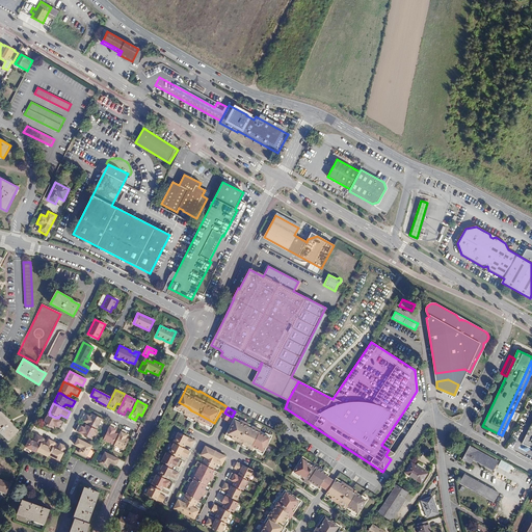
[(391,447),(411,416),(404,410),(381,445),(389,450),(391,447)]
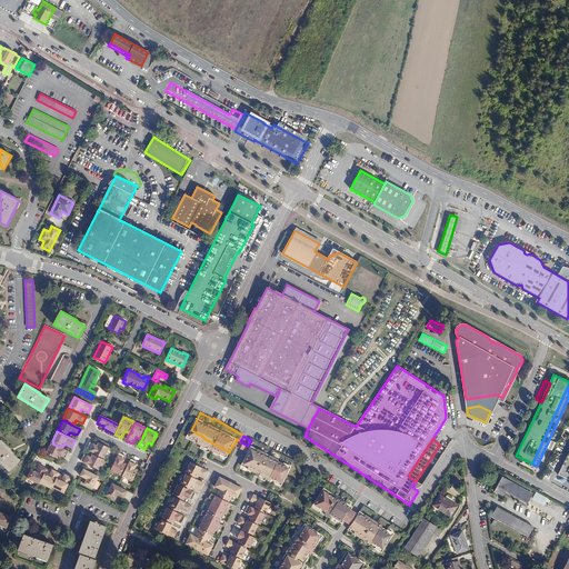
[(255,442),(251,440),(248,446),(251,448),(243,460),(260,469),(268,475),(272,477),(273,476),(283,482),(293,465),(281,458),(281,457),(255,441),(255,442)]
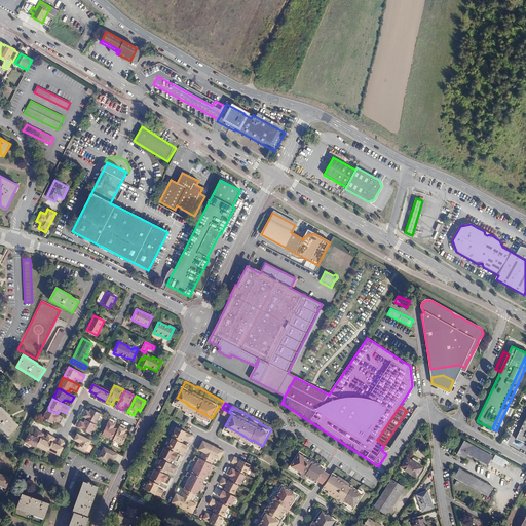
[(11,420),(12,419),(0,408),(0,427),(8,436),(17,426),(11,420)]
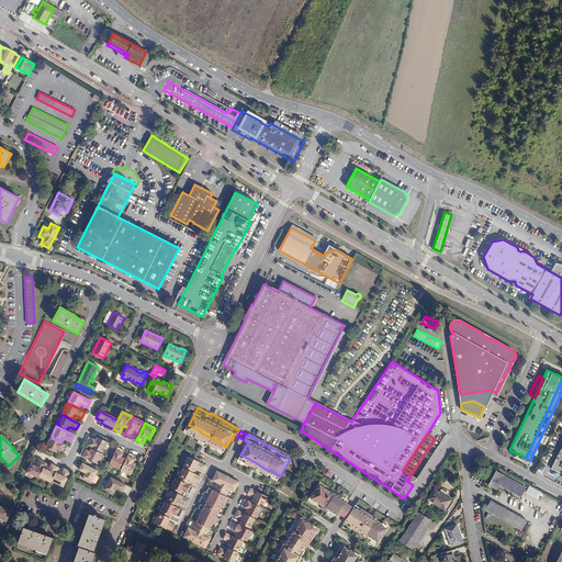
[(101,452),(103,452),(108,442),(97,437),(96,440),(89,437),(86,445),(93,448),(101,452)]
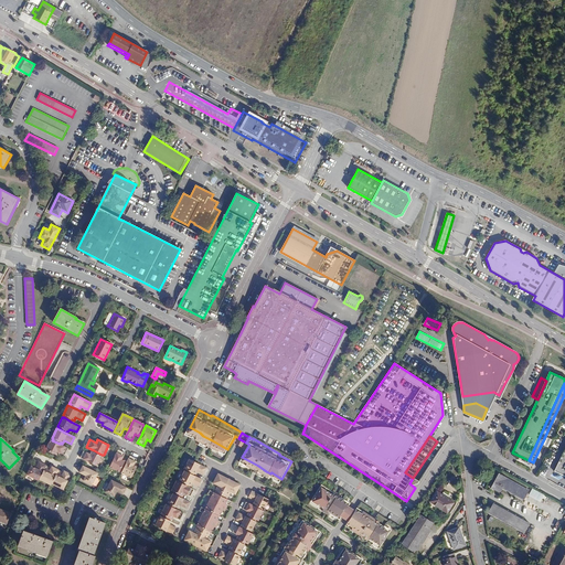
[(68,448),(51,440),(45,450),(56,456),(59,452),(64,456),(68,448)]
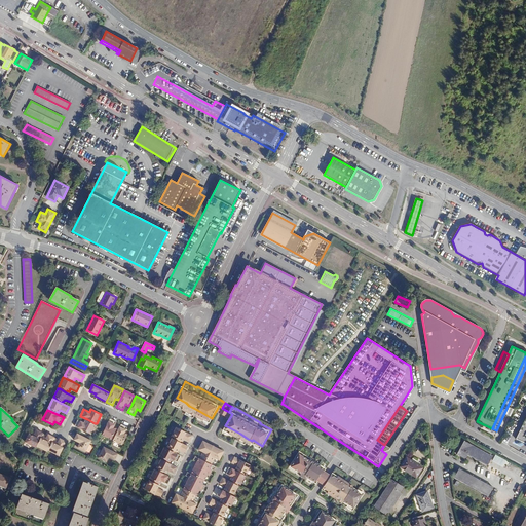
[(94,424),(95,423),(87,419),(87,421),(85,420),(84,423),(78,420),(75,426),(90,435),(96,425),(94,424)]
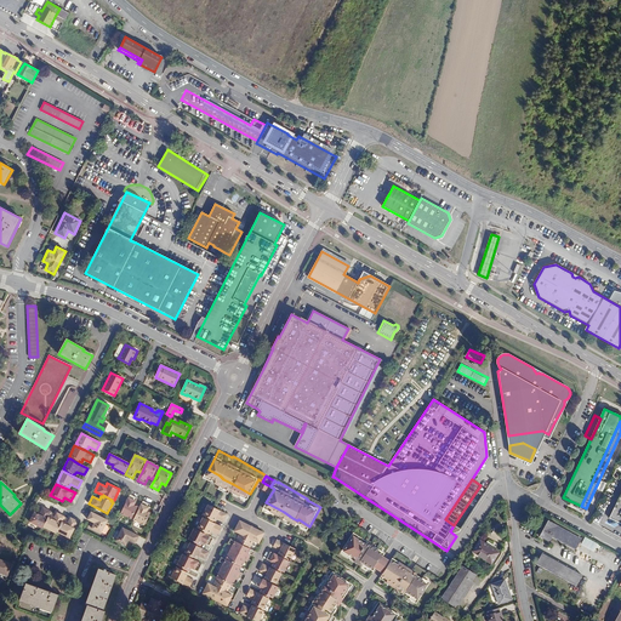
[(137,499),(130,495),(120,513),(131,519),(132,518),(135,518),(138,510),(137,510),(138,507),(134,506),(137,499)]
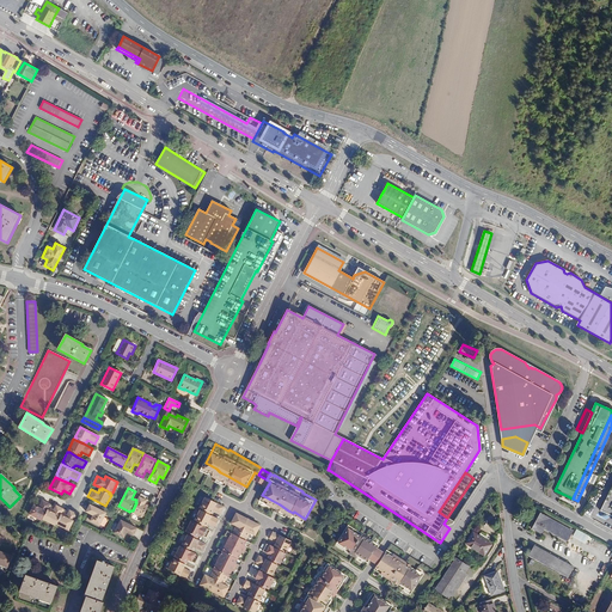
[(611,488),(600,513),(611,518),(611,488)]
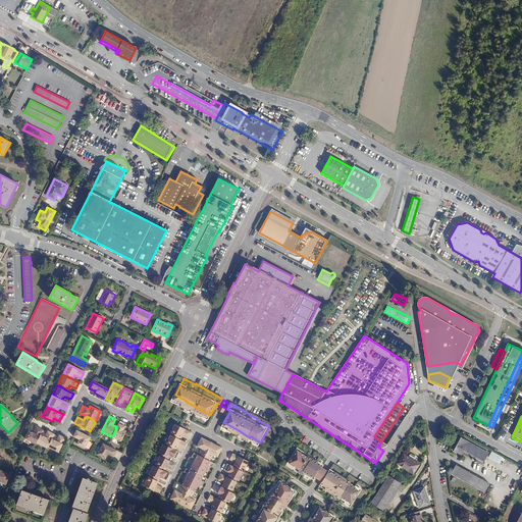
[(126,424),(120,421),(116,428),(113,435),(112,437),(121,441),(126,431),(123,430),(126,424)]
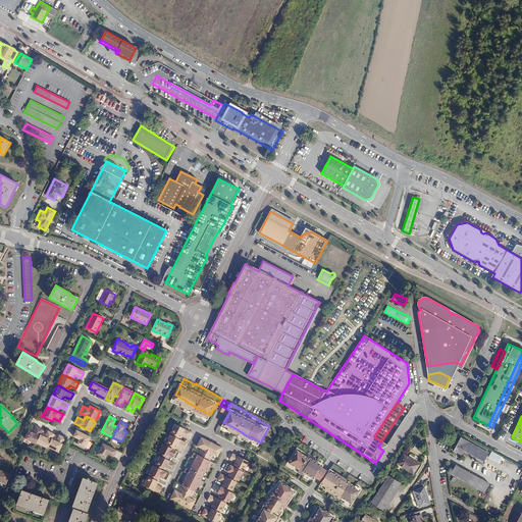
[(192,432),(175,424),(171,433),(173,434),(173,435),(179,439),(179,437),(180,438),(183,435),(189,438),(192,432)]
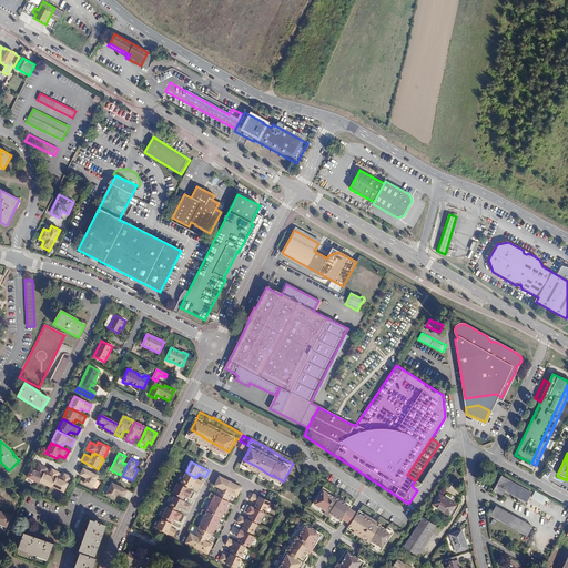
[(44,474),(47,468),(40,465),(37,472),(31,469),(27,478),(39,484),(40,483),(44,474)]
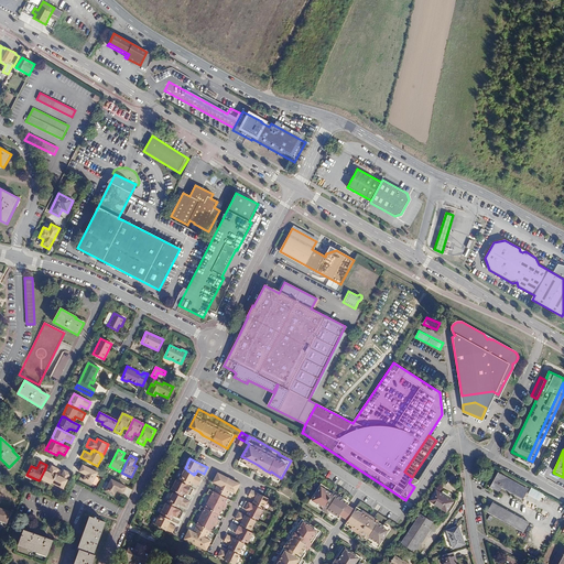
[(98,473),(83,465),(79,473),(86,475),(84,480),(91,485),(98,473)]
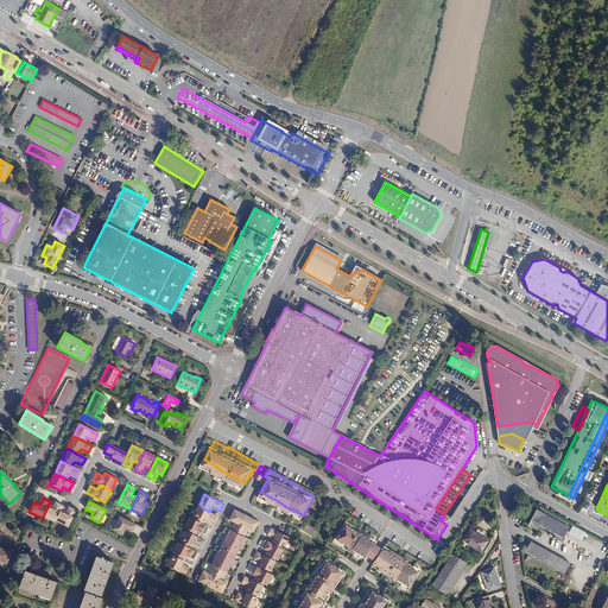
[(63,506),(56,502),(52,510),(48,507),(43,517),(55,523),(56,521),(61,512),(63,506)]
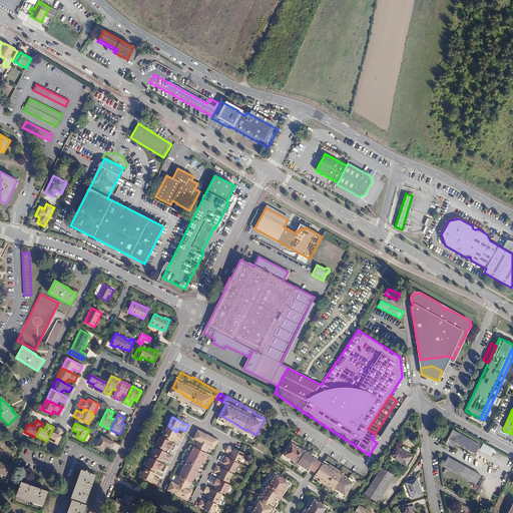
[(220,435),(201,425),(196,433),(200,435),(197,442),(193,439),(191,443),(192,444),(191,448),(192,449),(191,450),(188,456),(185,454),(183,458),(184,459),(183,462),(184,463),(183,465),(180,471),(181,472),(178,478),(173,476),(169,484),(188,495),(193,486),(189,484),(192,478),(193,478),(196,472),(197,470),(199,471),(201,468),(202,468),(204,465),(201,463),(204,457),(205,455),(207,456),(209,453),(210,454),(212,450),(208,448),(211,441),(216,444),(220,435)]
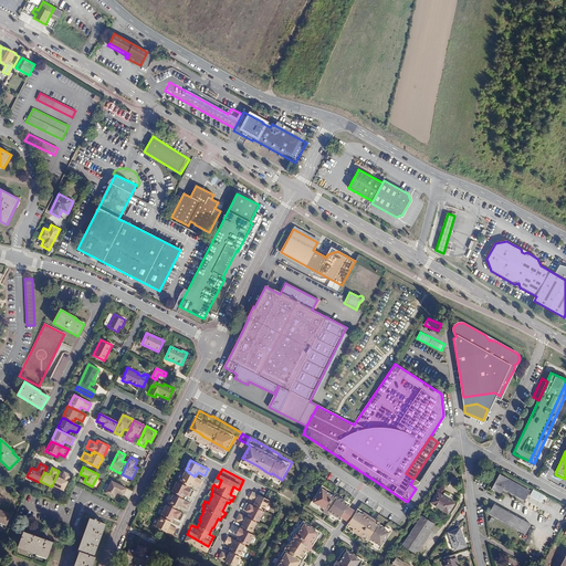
[(188,472),(186,471),(180,481),(184,483),(182,484),(189,488),(190,486),(191,486),(192,484),(199,488),(202,481),(195,477),(188,472)]
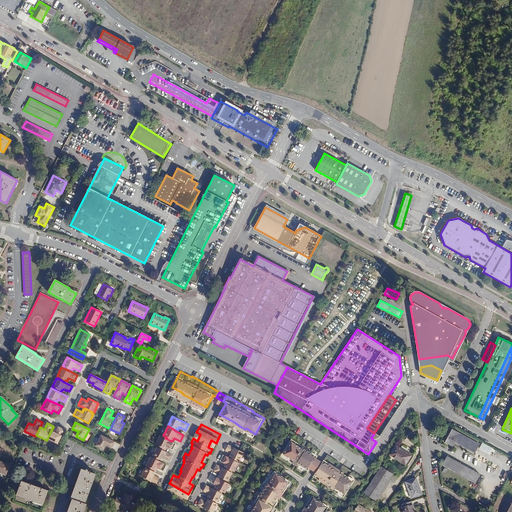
[(55,433),(51,431),(47,439),(57,444),(64,430),(58,427),(55,433)]
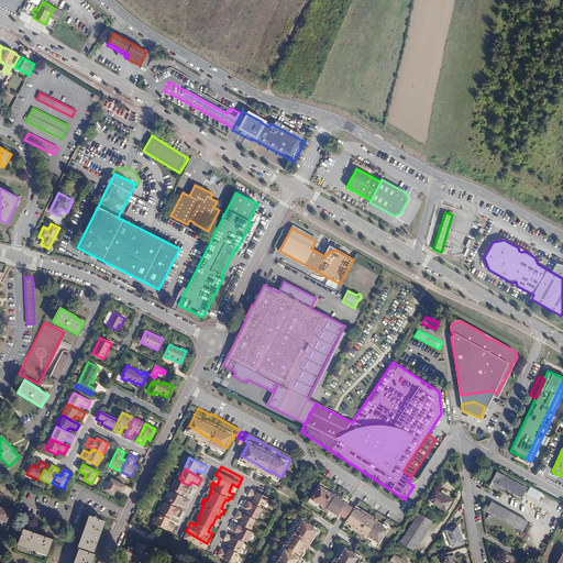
[(411,476),(408,482),(414,486),(418,479),(420,476),(414,473),(411,476)]
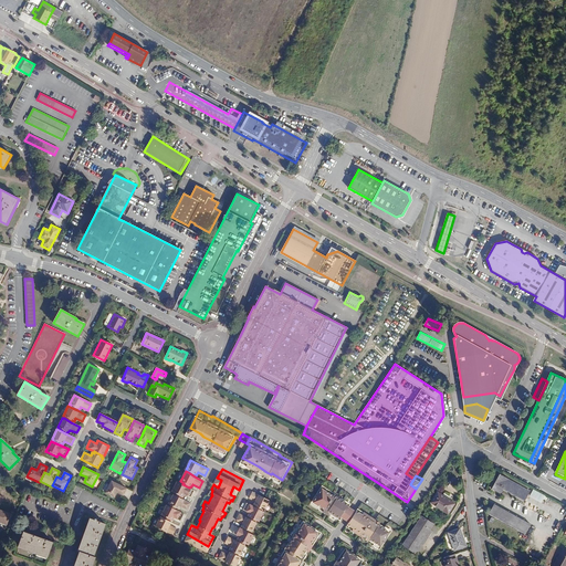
[(524,501),(530,491),(500,475),(492,489),(501,493),(503,489),(524,501)]
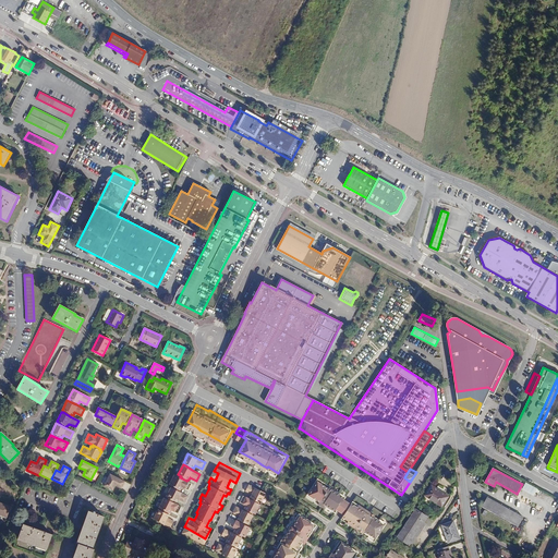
[(122,488),(125,482),(110,474),(105,486),(113,490),(116,485),(122,488)]
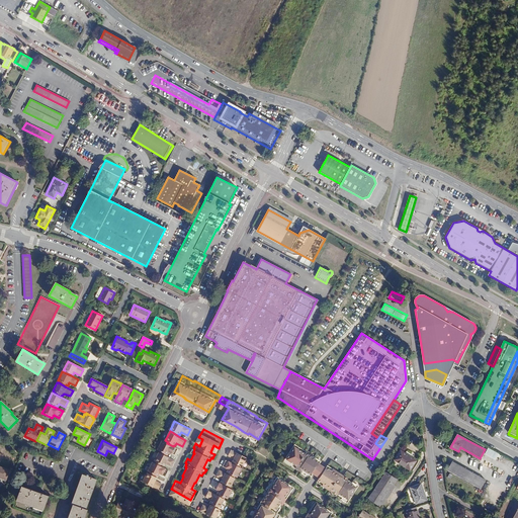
[(167,443),(162,440),(157,449),(162,452),(161,453),(167,456),(169,452),(175,455),(178,449),(173,446),(167,443)]
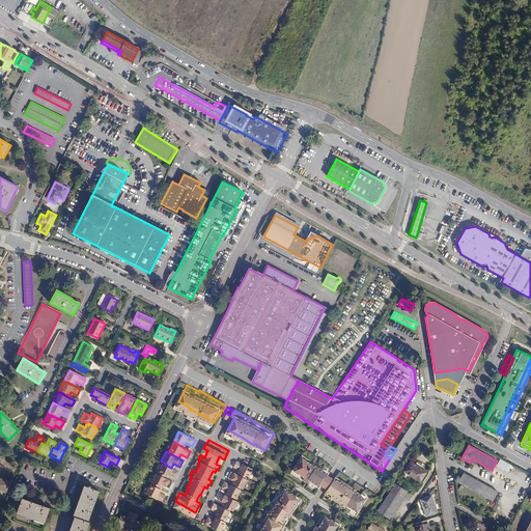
[(329,473),(302,455),(290,473),(308,484),(310,482),(318,488),(320,485),(327,476),(329,473)]
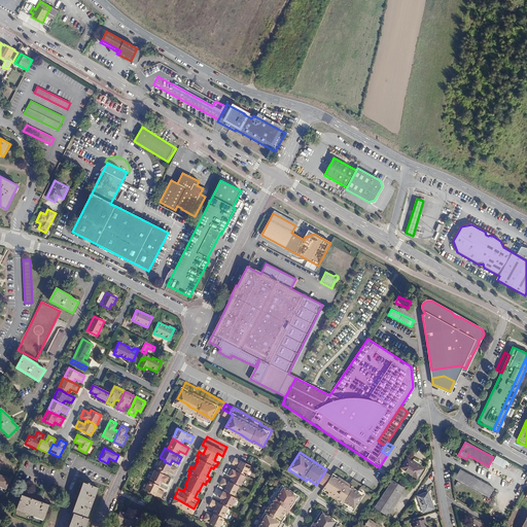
[(253,461),(238,453),(235,458),(240,462),(239,465),(241,466),(240,467),(246,470),(247,469),(248,470),(253,461)]
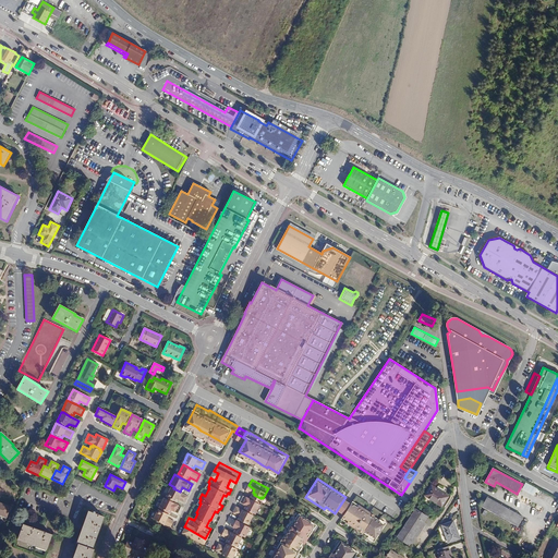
[(526,482),(522,489),(535,496),(538,488),(526,482)]
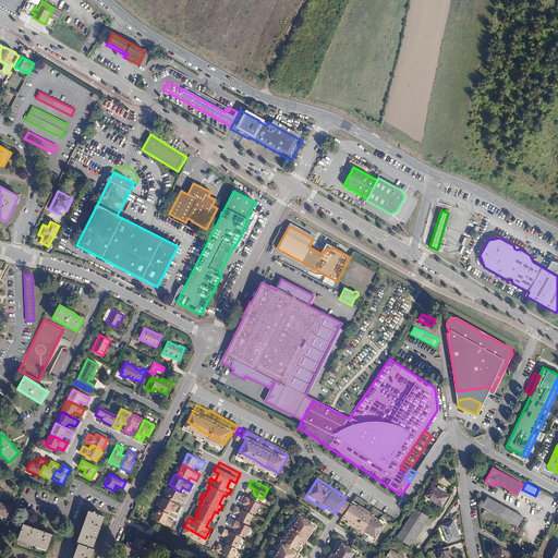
[(441,507),(448,497),(431,485),(424,495),(441,507)]
